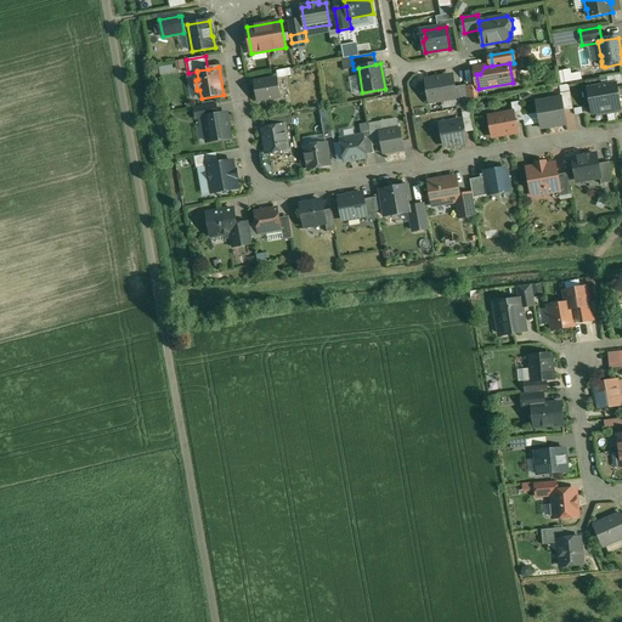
[(621,82),(621,74),(608,77),(609,84),(617,83),(621,82)]
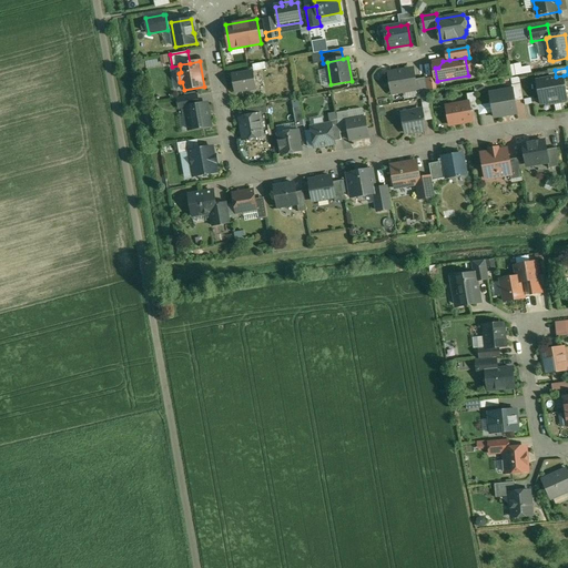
[(409,70),(389,73),(391,81),(386,85),(392,90),(393,93),(404,92),(404,90),(416,88),(415,80),(414,72),(409,70)]
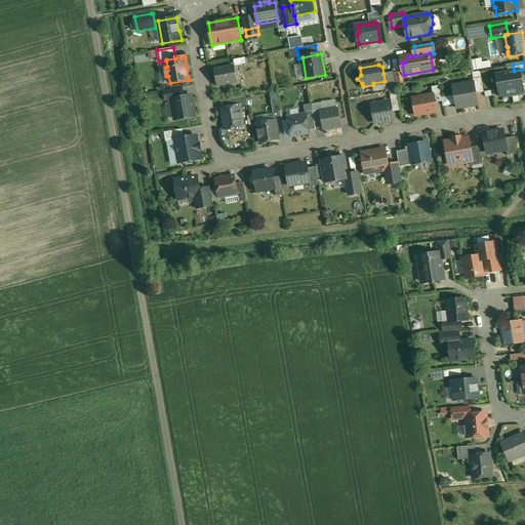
[(235,66),(215,70),(217,85),(237,82),(235,66)]
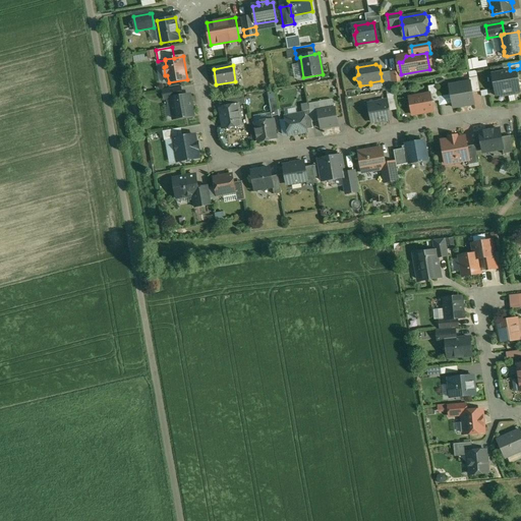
[(510,70),(491,74),(496,96),(501,95),(501,97),(517,94),(516,93),(520,92),(517,69),(510,70)]
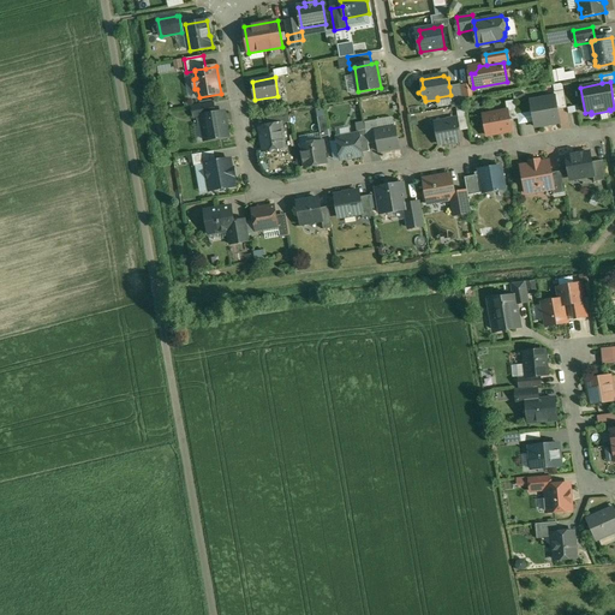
[(461,84),(449,87),(451,95),(453,108),(465,106),(461,84)]
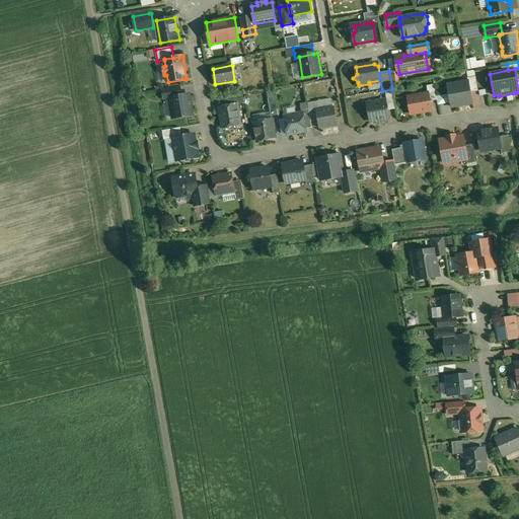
[(476,76),(467,78),(468,81),(470,93),(478,91),(476,76)]
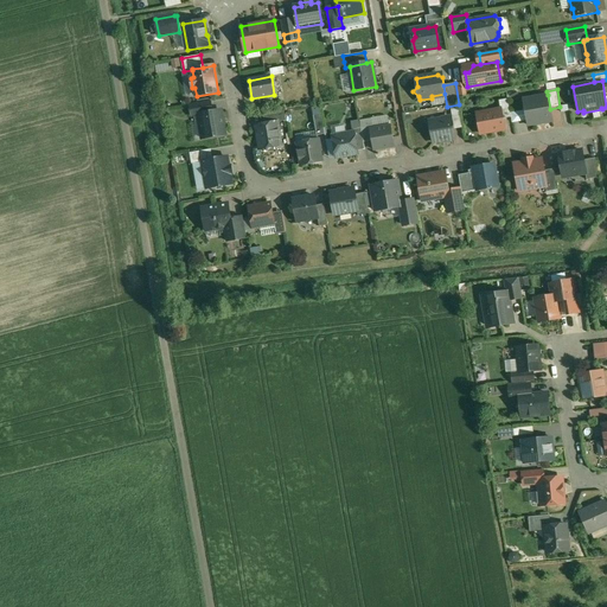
[(548,95),(524,100),(529,126),(553,121),(550,109),(548,95)]
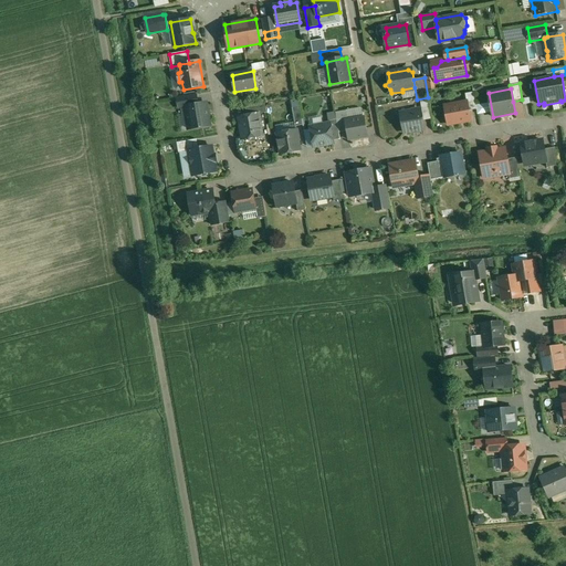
[(474,92),(465,94),(467,102),(468,102),(469,111),(477,109),(474,92)]
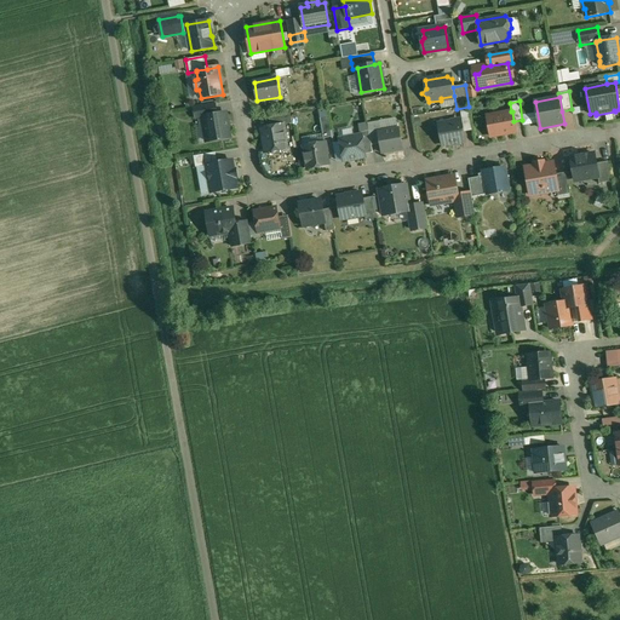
[(216,103),(194,107),(196,119),(204,118),(204,116),(218,114),(216,103)]
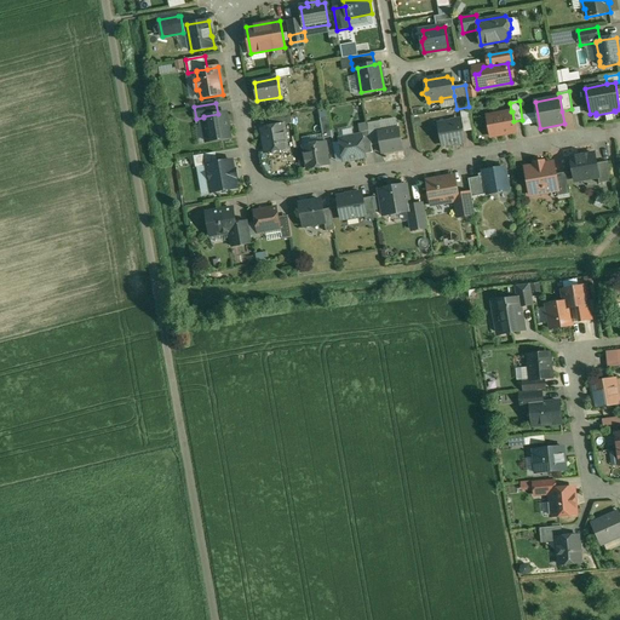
[(511,112),(488,116),(492,137),(516,132),(514,121),(512,112),(511,112)]
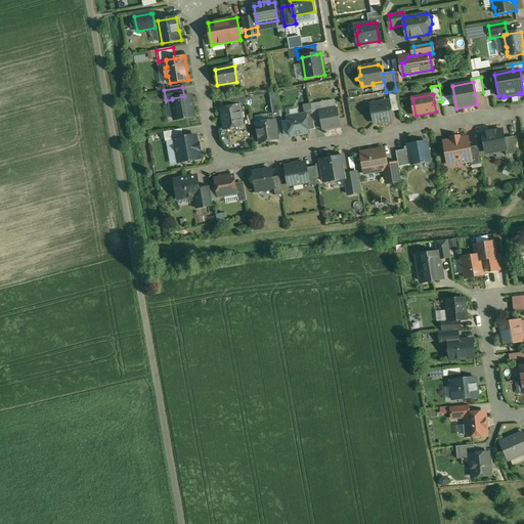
[(184,96),(172,98),(172,99),(175,120),(194,117),(190,95),(184,96)]
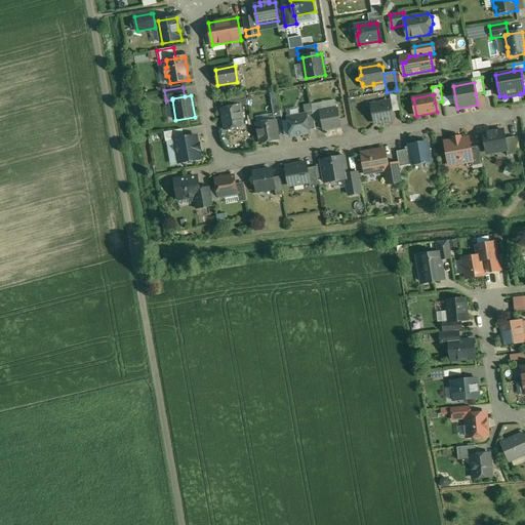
[(246,96),(228,99),(230,107),(241,105),(242,106),(248,105),(246,96)]
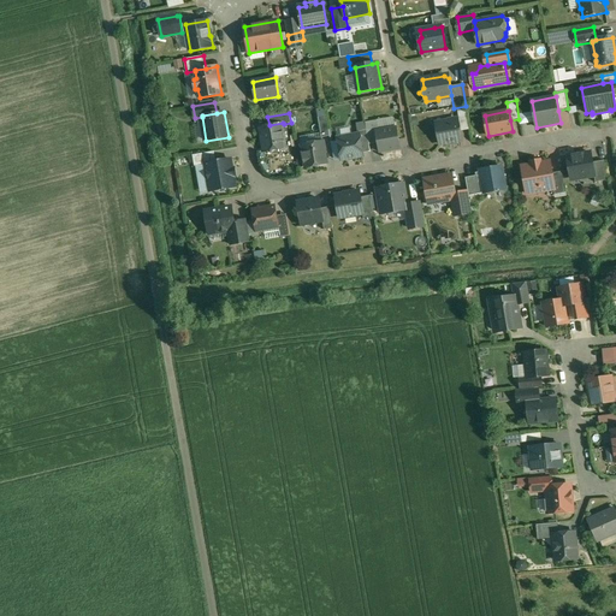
[(321,137),(330,136),(326,116),(318,117),(321,137)]
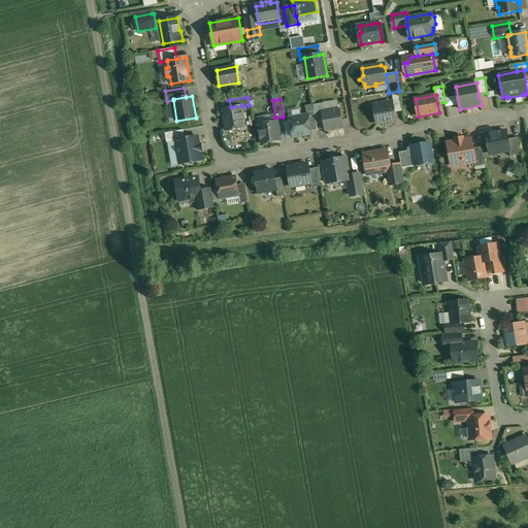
[(390,101),(386,102),(385,104),(373,106),(376,124),(396,121),(393,102),(392,103),(390,101)]
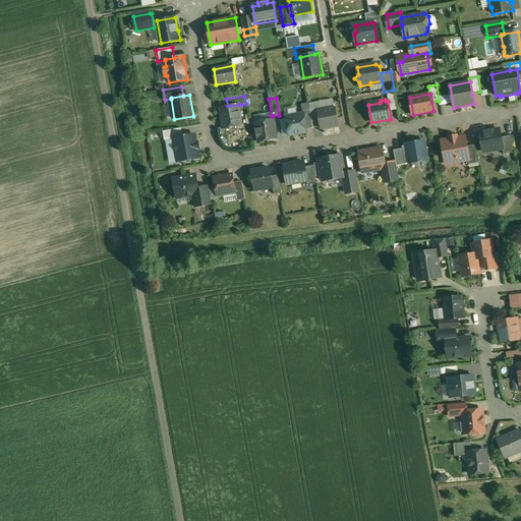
[(320,102),(309,104),(312,122),(320,121),(317,111),(321,111),(320,102)]
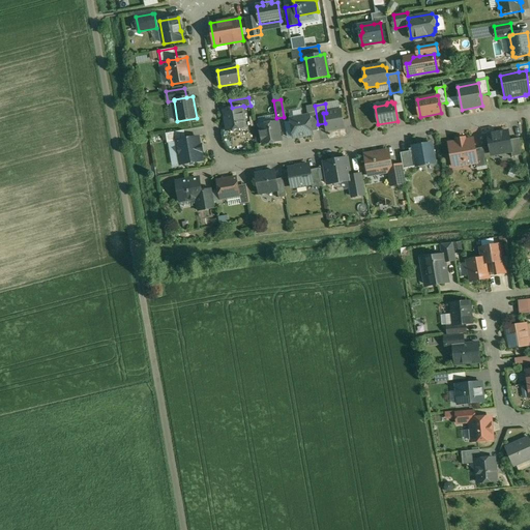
[(232,108),(224,110),(228,130),(245,127),(244,117),(245,115),(244,107),(243,106),(232,108)]
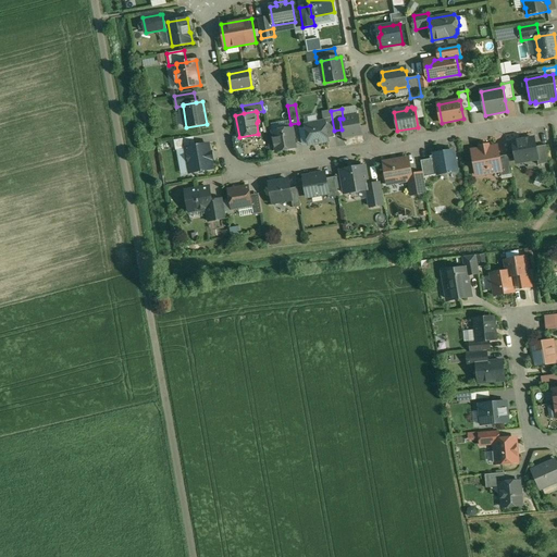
[(331,118),(324,120),(324,122),(325,122),(329,138),(335,137),(334,131),(331,111),(330,111),(331,118)]
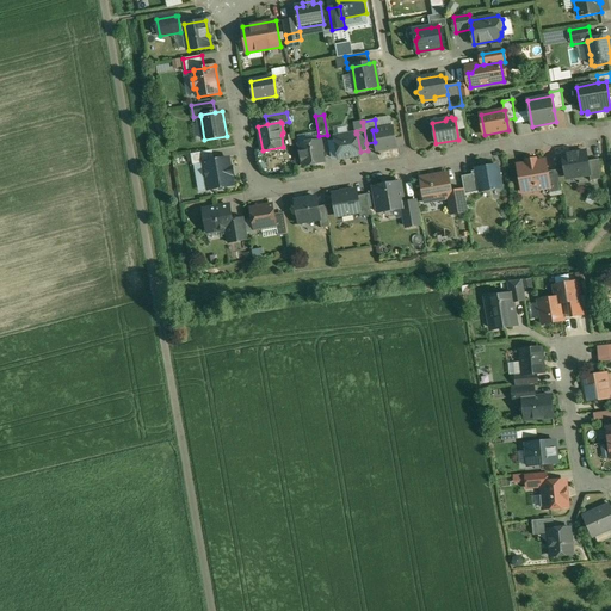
[(376,130),(372,130),(375,142),(377,152),(397,148),(394,127),(376,130)]
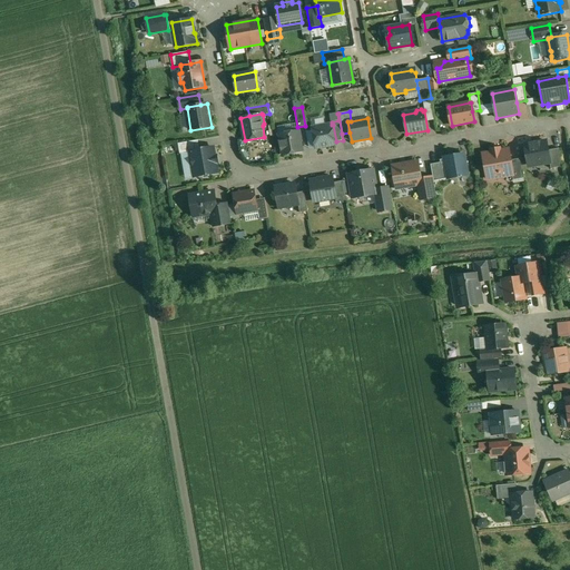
[(332,125),(327,126),(325,125),(313,127),(316,148),(336,145),(336,141),(333,125),(332,125)]
